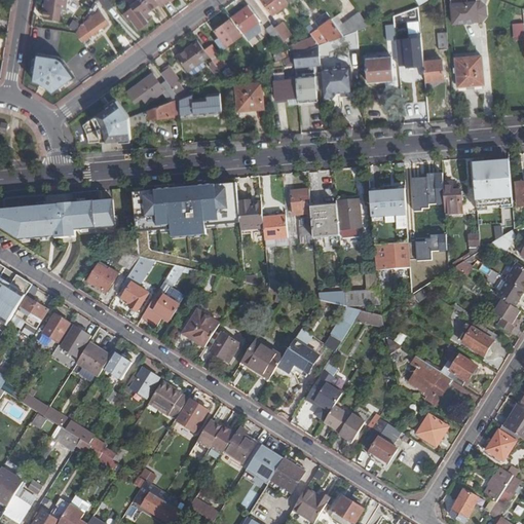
[(65,10),(67,0),(45,0),(43,16),(60,20),(61,9),(65,10)]
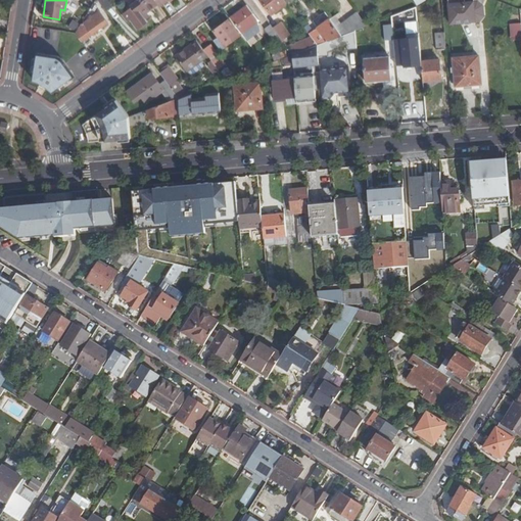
[(96,0),(104,10),(110,6),(106,0),(96,0)]
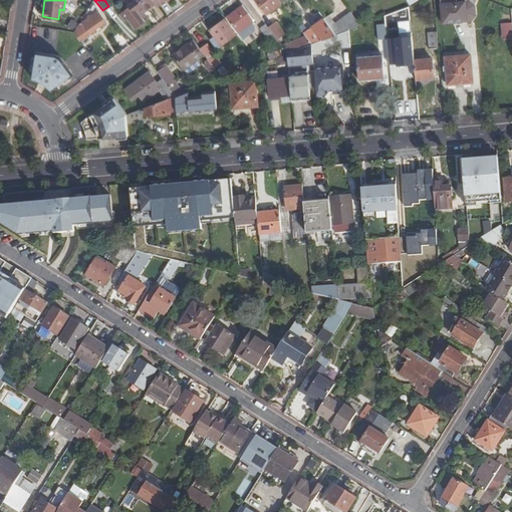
[(143,11),(155,2),(153,0),(133,0),(125,5),(128,8),(118,14),(123,22),(126,20),(134,29),(143,23),(142,20),(138,15),(143,11)]
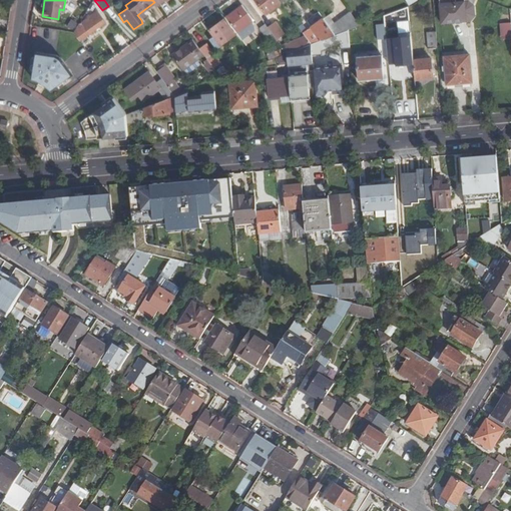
[(256,0),(266,13),(281,1),(280,0),(256,0)]
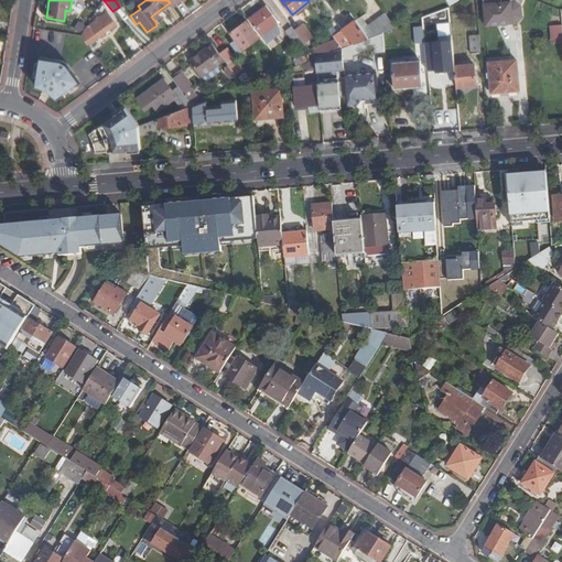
[(500,1),(500,0),(482,0),(485,24),(512,22),(510,1),(500,1)]
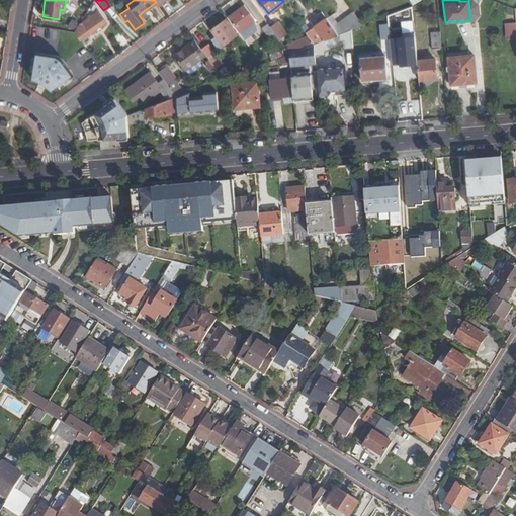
[(479,5),(480,0),(468,0),(468,1),(470,20),(475,20),(479,15),(479,5)]
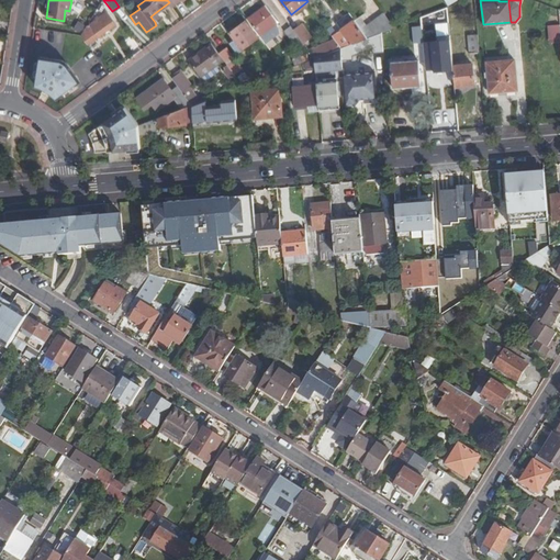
[(265,6),(247,19),(258,34),(276,21),(265,6)]
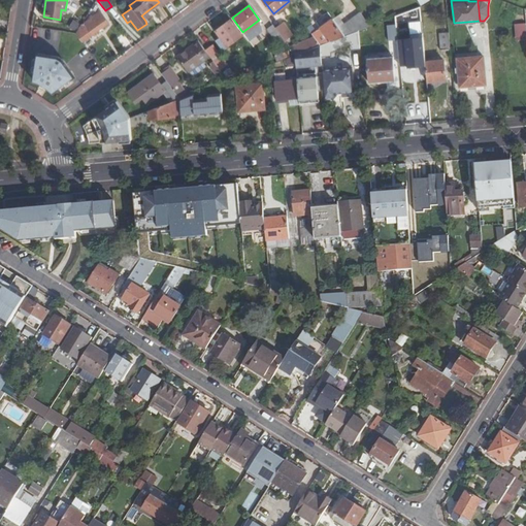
[(83,24),(80,22),(74,32),(80,40),(106,23),(99,11),(91,17),(90,15),(88,17),(89,19),(83,24)]
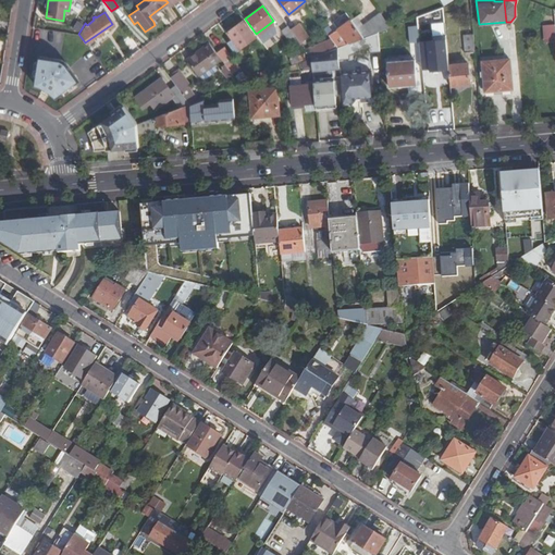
[(159,19),(155,12),(149,16),(153,22),(159,19)]
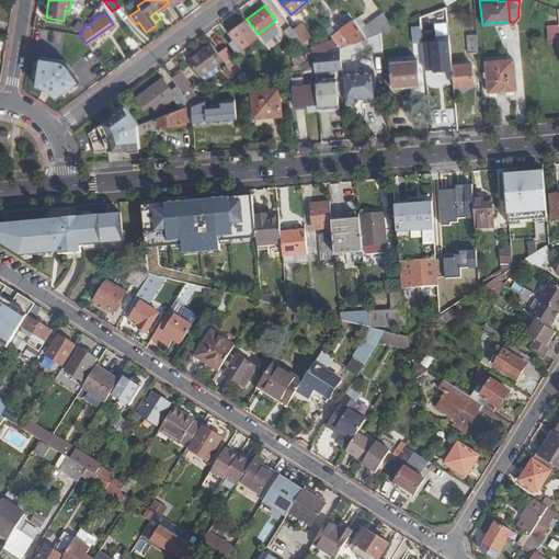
[(381,12),(361,29),(367,37),(380,32),(388,29),(392,27),(381,12)]
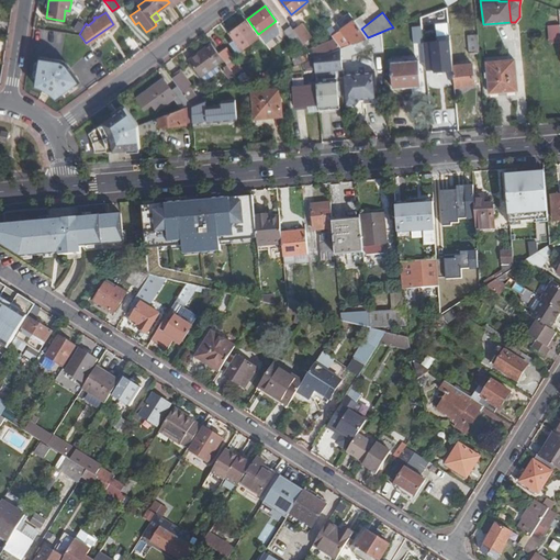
[(257,37),(245,21),(230,31),(235,38),(231,43),(237,52),(257,37)]
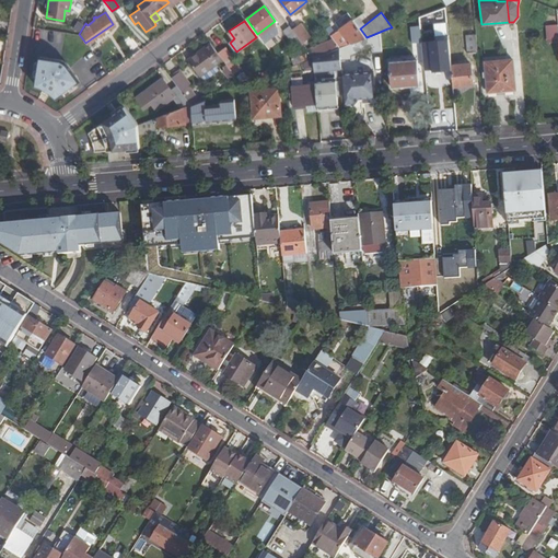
[(341,28),(351,43),(367,37),(360,28),(359,26),(357,27),(352,21),(341,28)]
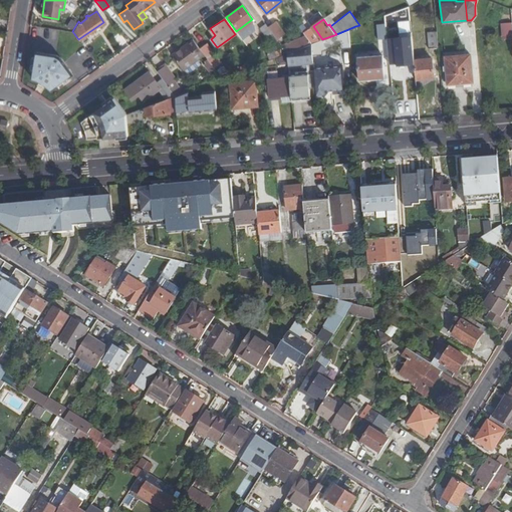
[(267,36),(271,32),(267,27),(264,22),(259,26),(267,36)]
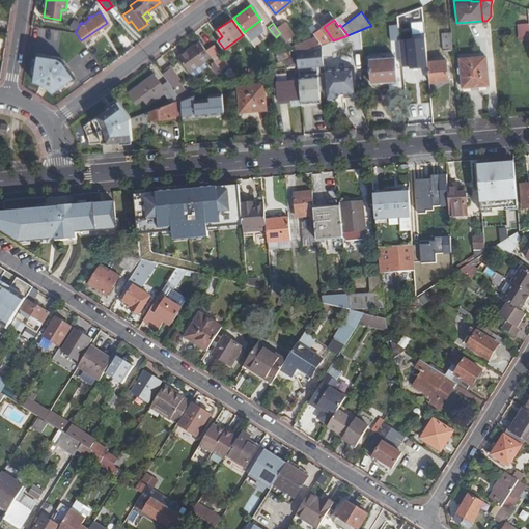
[(283,23),(276,28),(280,33),(286,40),(294,35),(283,23)]
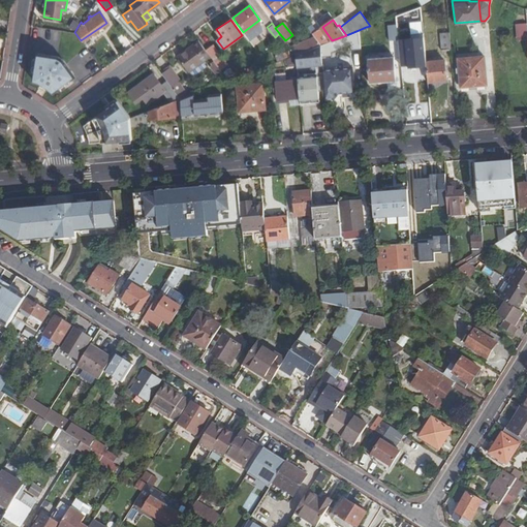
[(526,23),(515,24),(516,35),(526,34),(526,23)]
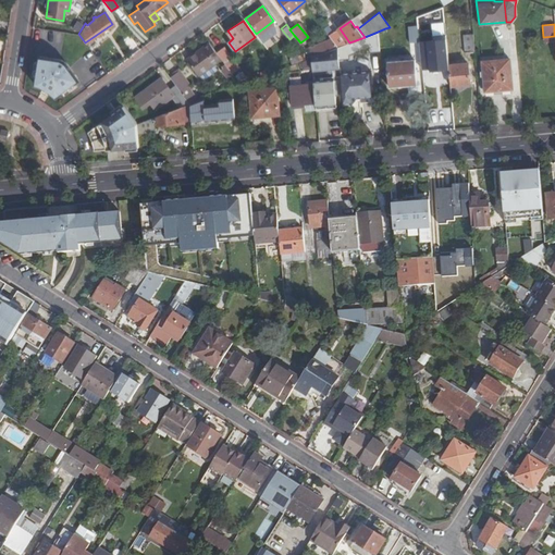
[(419,40),(418,27),(409,27),(410,41),(419,40)]
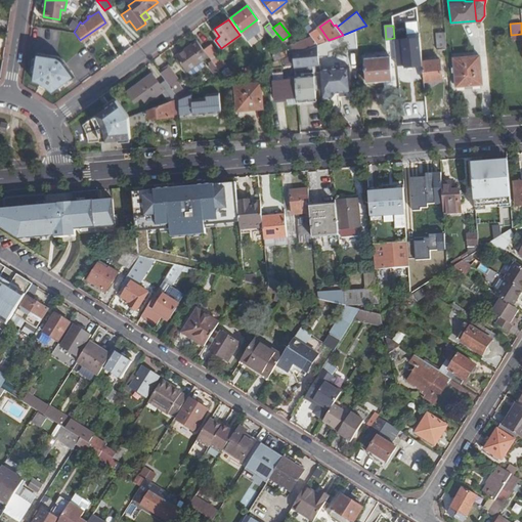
[(314,29),(309,32),(311,35),(318,44),(323,42),(314,29)]
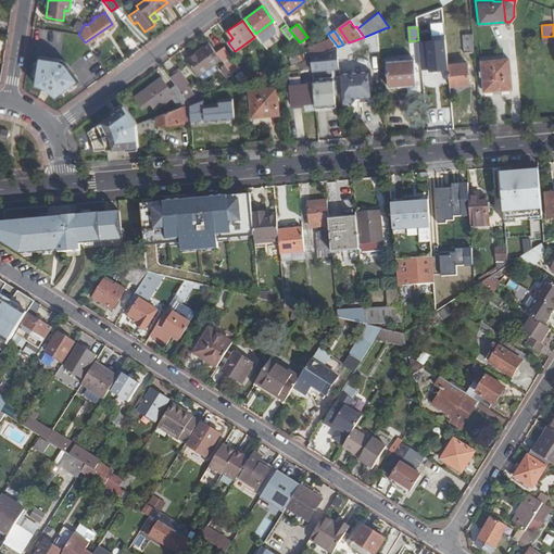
[(343,45),(338,47),(339,62),(347,62),(345,52),(369,43),(370,52),(378,51),(378,46),(377,39),(377,32),(364,37),(349,42),(343,45)]
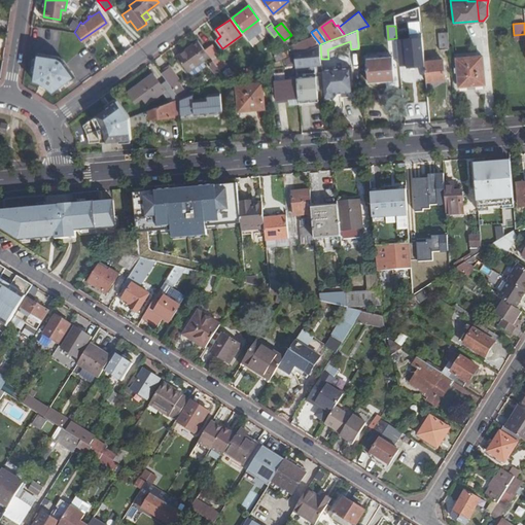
[(440,48),(449,47),(447,31),(439,31),(440,48)]
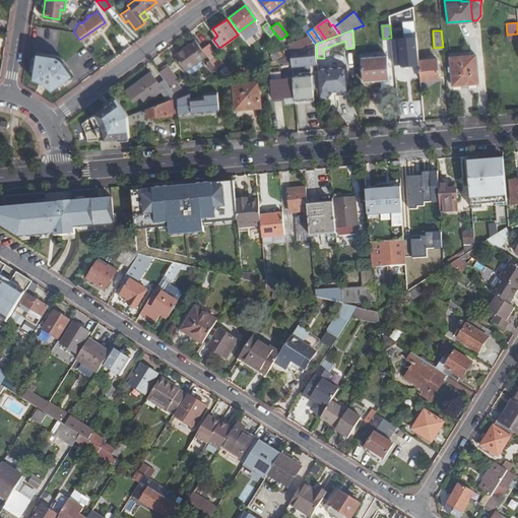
[(309,35),(284,46),(290,54),(316,44),(309,35)]
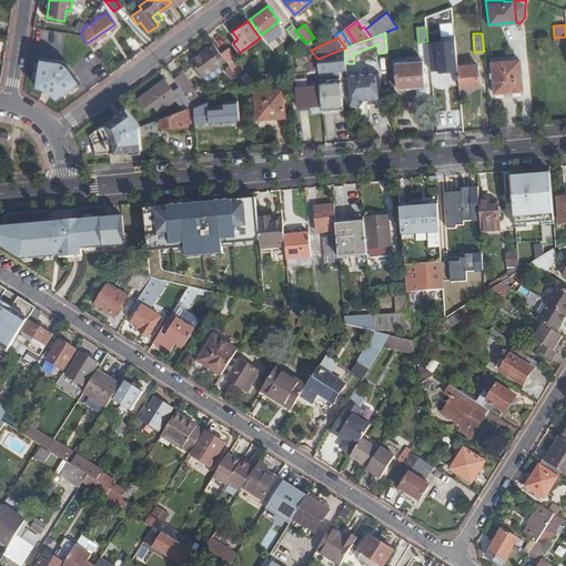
[(200,78),(226,59),(222,52),(214,42),(188,61),(200,78)]
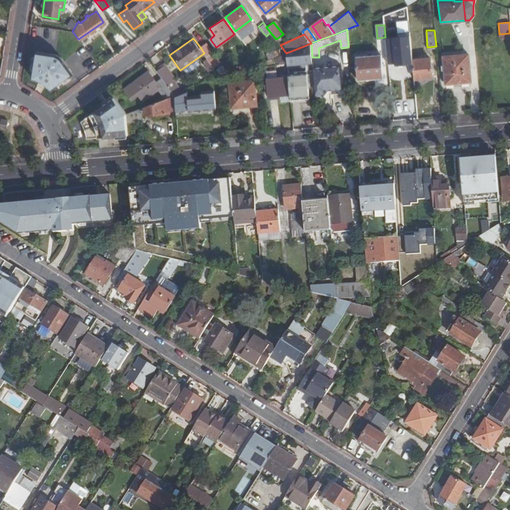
[(206,43),(200,47),(204,53),(210,62),(215,59),(217,58),(206,43)]
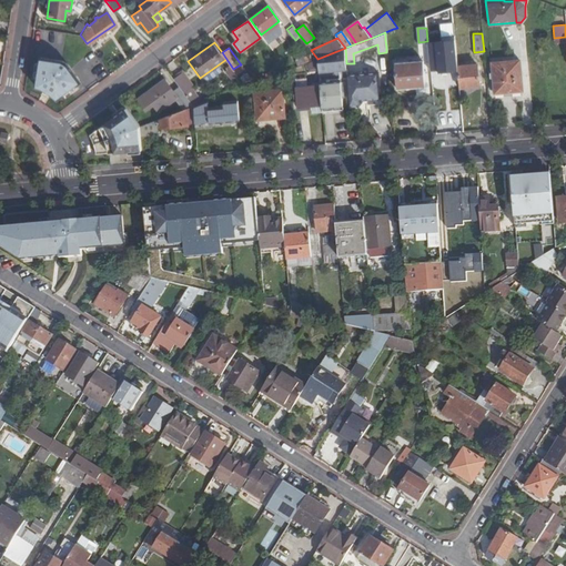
[(295,54),(300,66),(317,59),(311,50),(310,49),(295,54)]
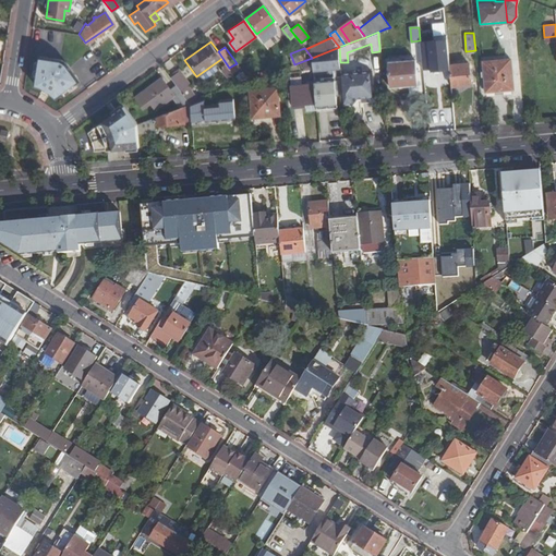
[(61,59),(40,56),(36,85),(44,86),(51,91),(52,92),(57,97),(81,81),(67,62),(61,59)]
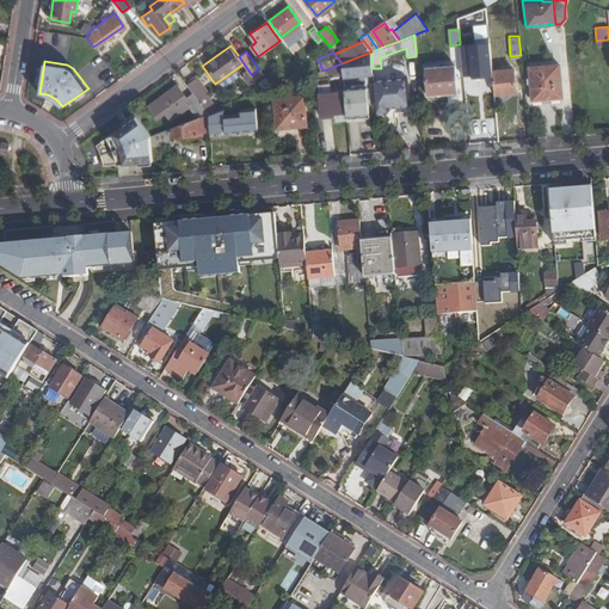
[(455,65),(425,67),(428,94),(457,92),(455,65)]
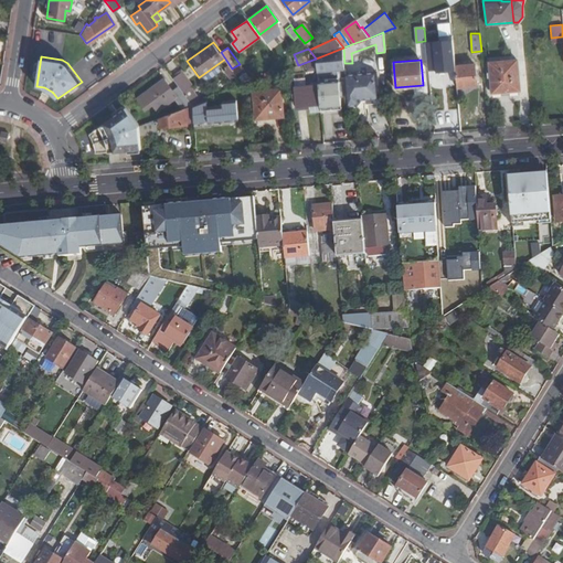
[(519,89),(516,60),(488,62),(491,92),(519,89)]
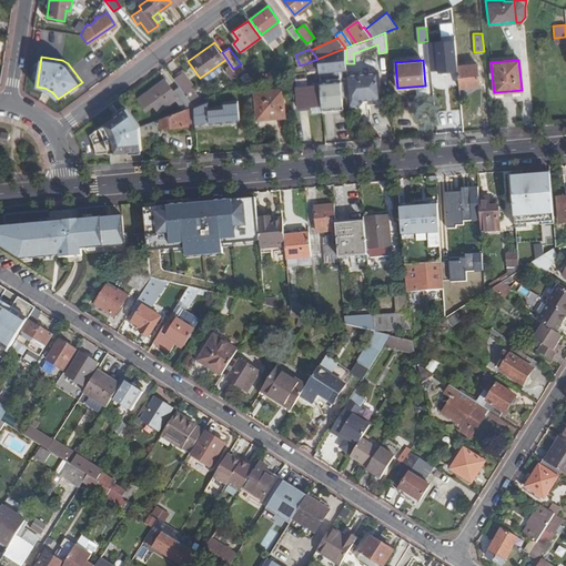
[(476,63),(457,66),(458,86),(478,86),(476,63)]
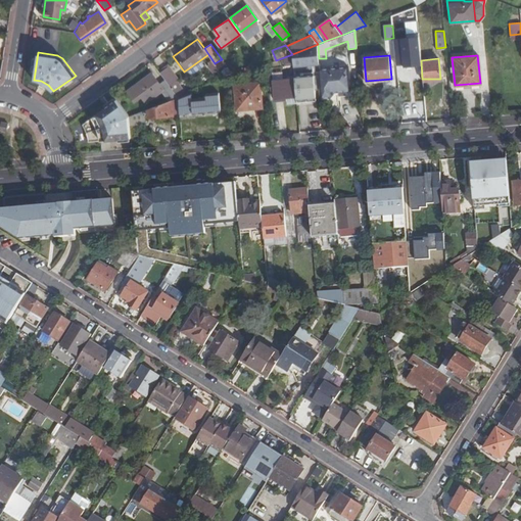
[(220,60),(215,63),(219,68),(224,65),(220,60)]
